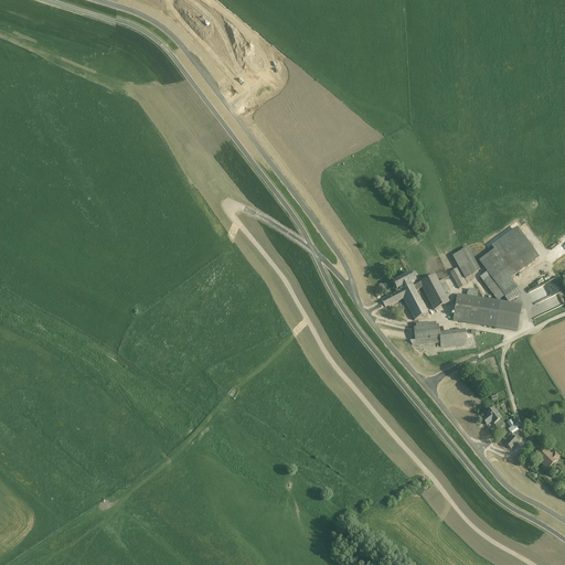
[(512,280),(541,258),(519,228),(492,247),(494,251),(479,262),(487,273),(480,278),(498,301),(500,301),(505,297),(507,299),(519,289),(512,280)]
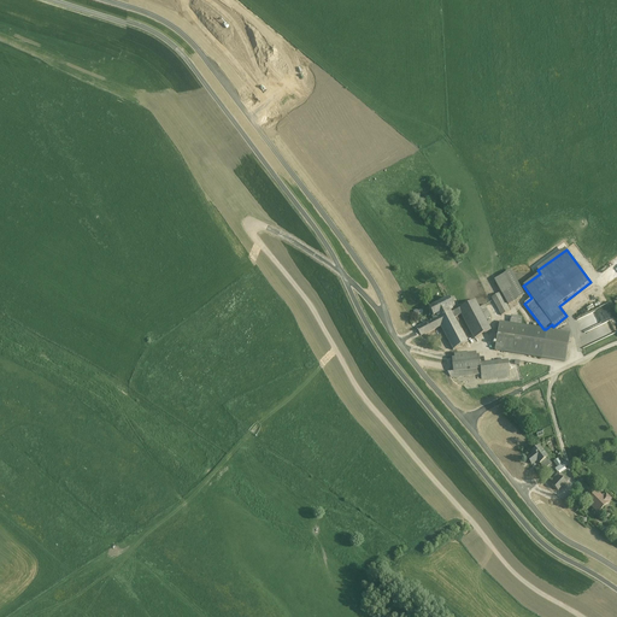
[(612,264),(601,269),(606,280),(609,278),(610,280),(616,275),(616,266),(613,269),(612,264)]
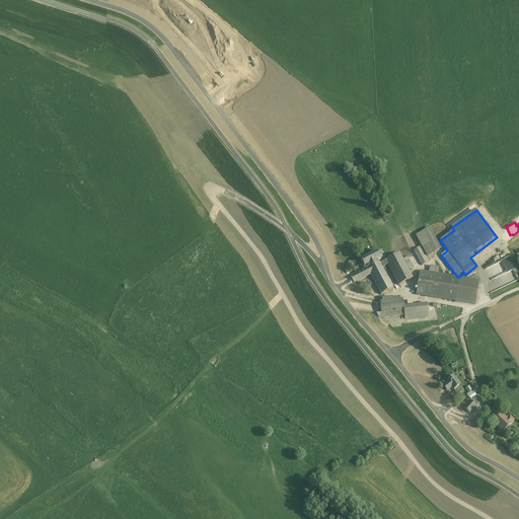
[(431,227),(416,234),(421,245),(414,248),(421,265),(429,261),(427,255),(441,248),(431,227)]
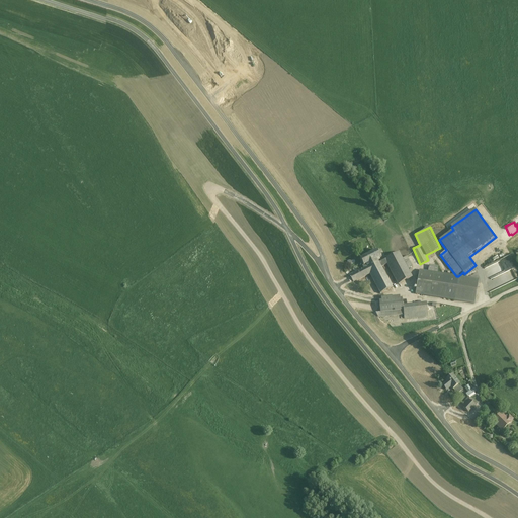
[(378,260),(382,258),(383,256),(380,249),(361,259),(365,266),(368,265),(369,268),(380,262),(378,260)]
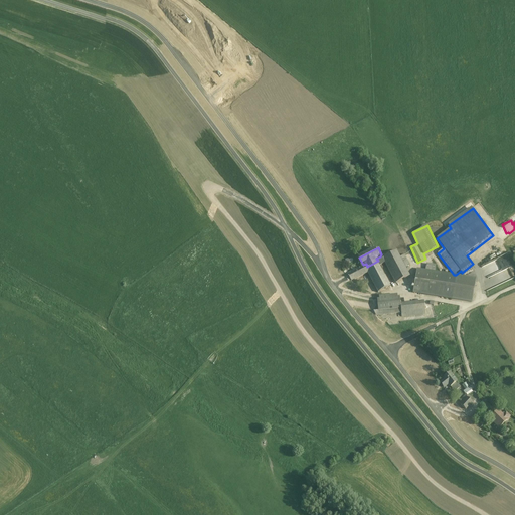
[(410,276),(398,250),(383,259),(385,263),(396,283),(410,276)]
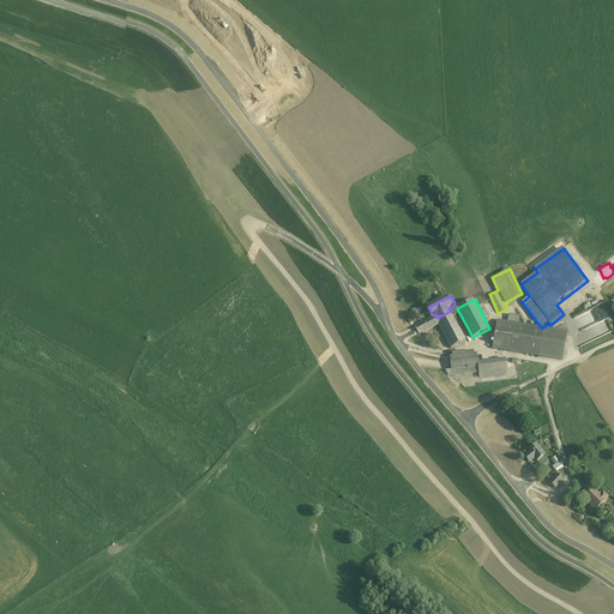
[(607,301),(591,307),(591,306),(585,308),(587,312),(573,317),(579,330),(613,317),(607,301)]
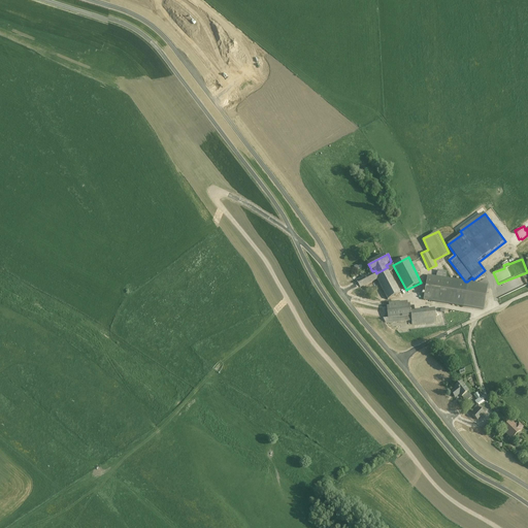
[(395,269),(393,265),(388,267),(376,273),(357,283),(361,289),(377,281),(388,300),(402,294),(390,272),(395,269)]
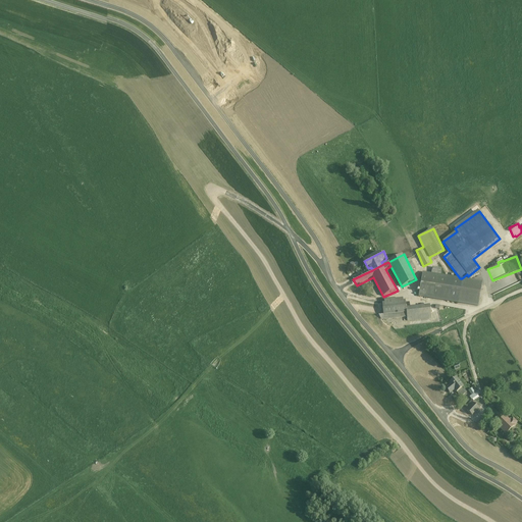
[(483,296),(482,281),(462,278),(460,278),(423,273),(419,298),(479,308),(483,296)]
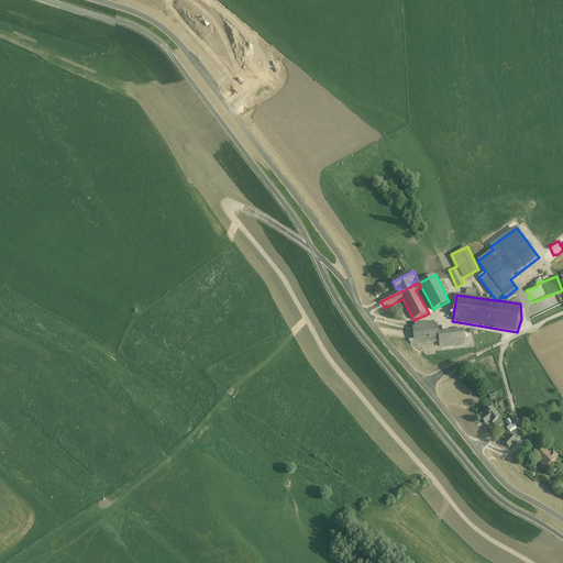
[(536,306),(539,313),(555,307),(552,299),(536,306)]
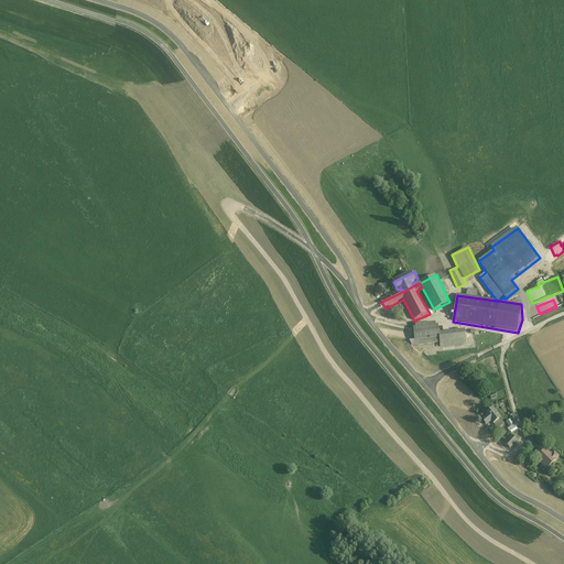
[(441,348),(467,345),(466,331),(441,333),(440,324),(412,326),(413,346),(441,344),(441,348)]
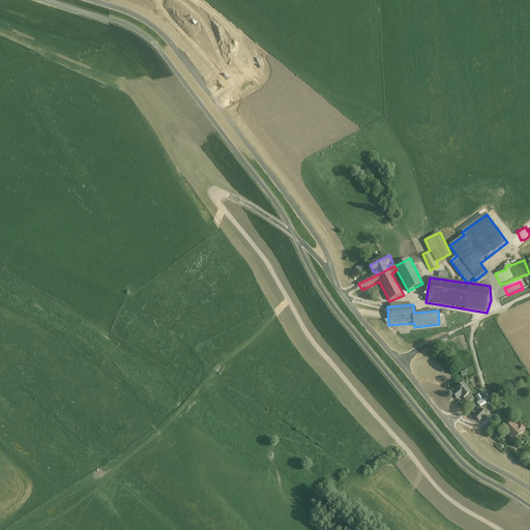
[(468,404),(475,399),(463,383),(457,388),(459,389),(451,394),(455,401),(462,396),(468,404)]
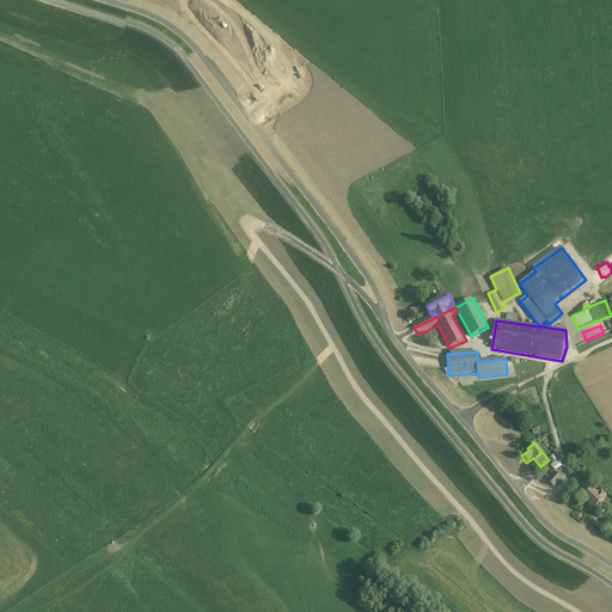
[(561,459),(550,463),(552,469),(563,465),(561,459)]
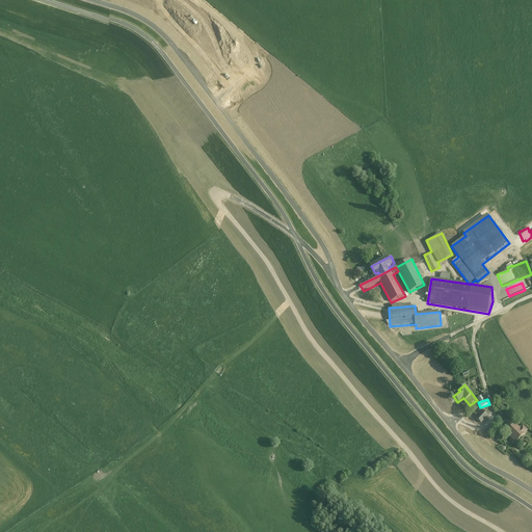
[(481,423),(488,416),(482,409),(475,418),(481,423)]
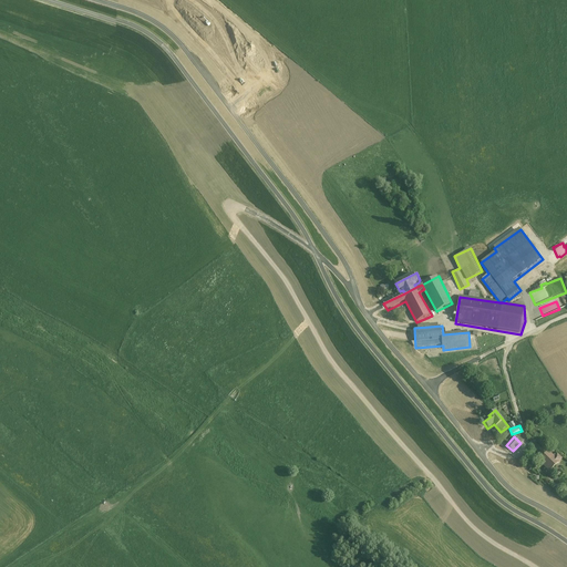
[(559,462),(562,459),(557,454),(555,456),(552,453),(549,455),(548,453),(542,460),(544,462),(540,464),(549,473),(559,463),(559,462)]
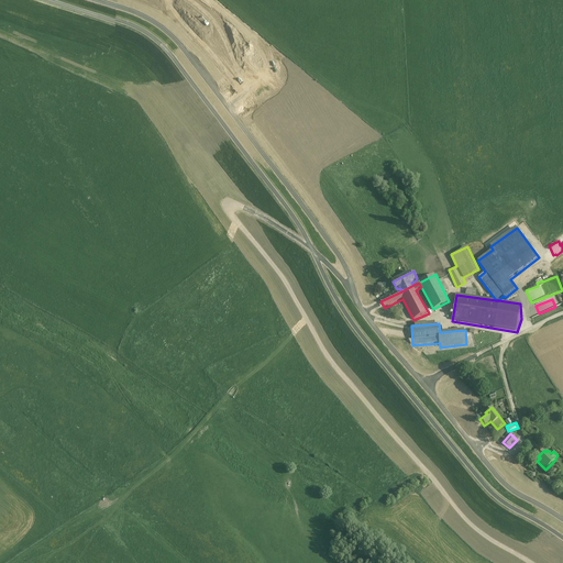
All buildings are outlined.
